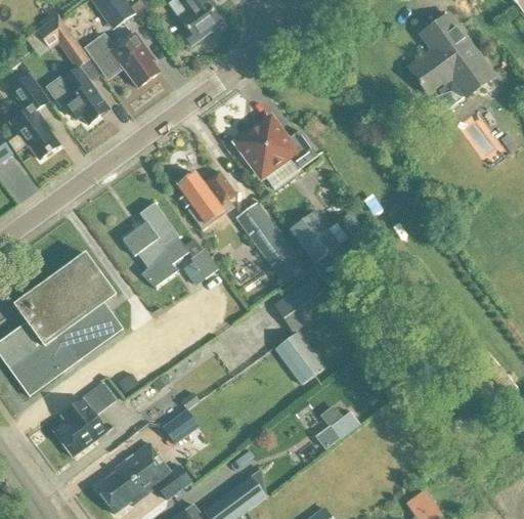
[(108,0),(124,20),(134,12),(126,0),(108,0)]
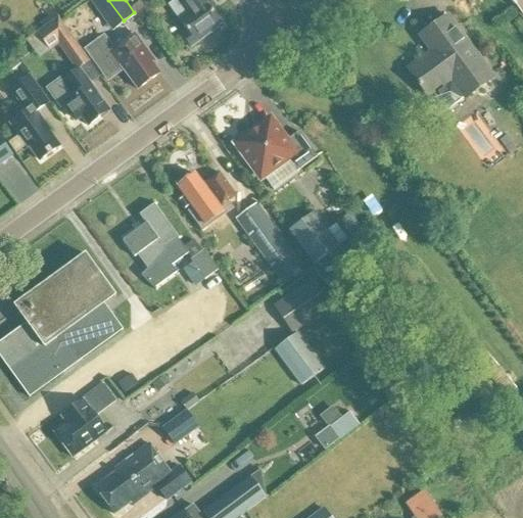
[(191,46),(220,26),(219,24),(222,21),(214,9),(219,5),(215,0),(171,0),(168,2),(179,16),(187,28),(181,32),(191,46)]
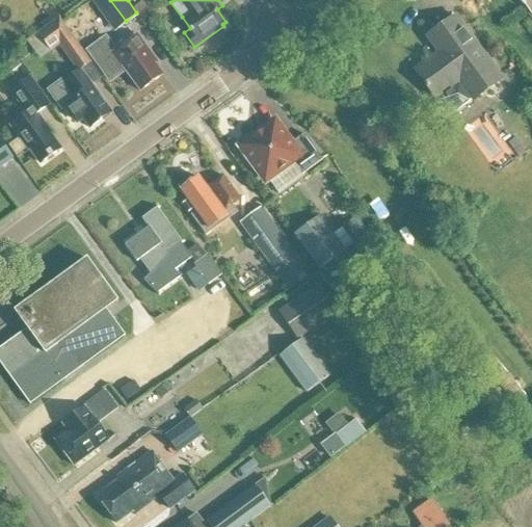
[(502,75),(456,12),(427,34),(437,49),(415,66),(436,96),(445,107),(448,108),(452,109),(456,108),(502,75)]
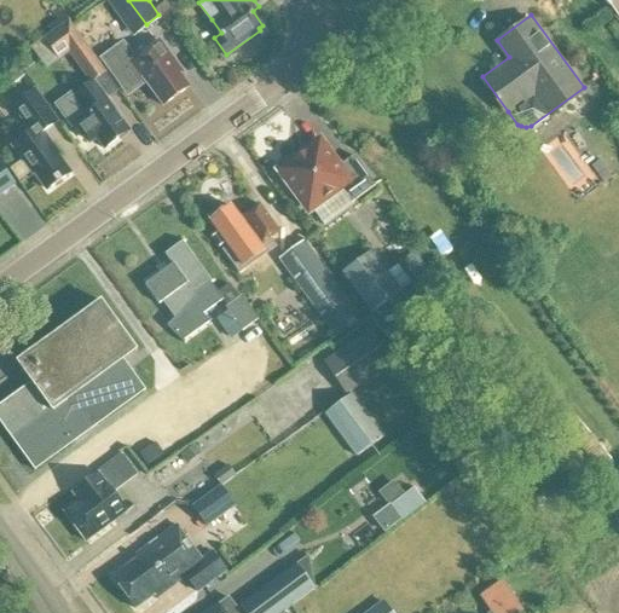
[(105,69),(82,38),(68,17),(42,35),(58,57),(70,50),(91,79),(76,88),(75,86),(55,102),(71,126),(77,121),(91,139),(98,134),(105,144),(128,127),(93,77),(105,69)]
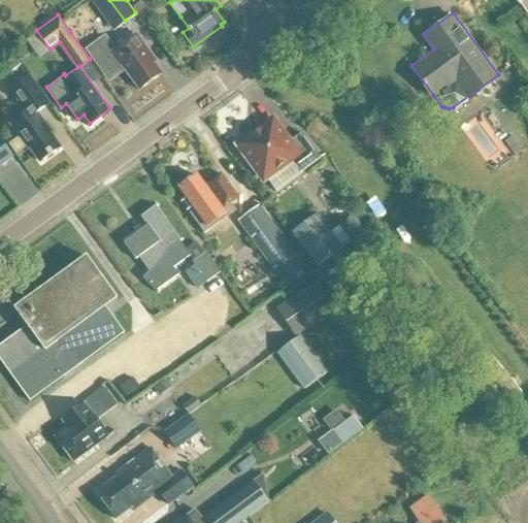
[(161,70),(154,60),(156,58),(135,30),(107,50),(119,64),(121,62),(139,87),(161,70)]
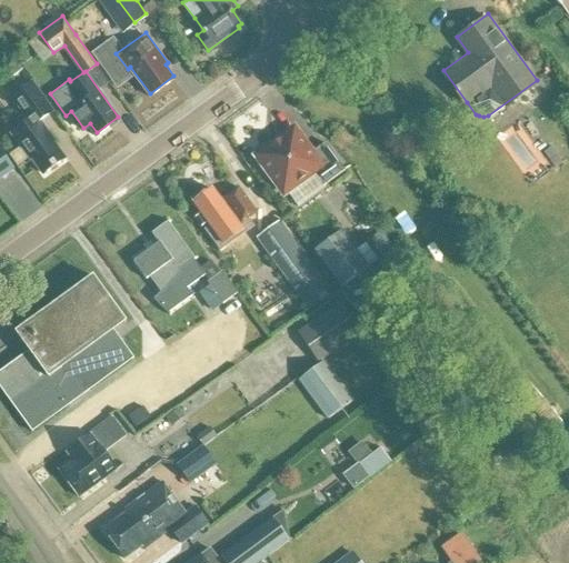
[(11,76),(23,67),(16,58),(5,67),(11,76)]
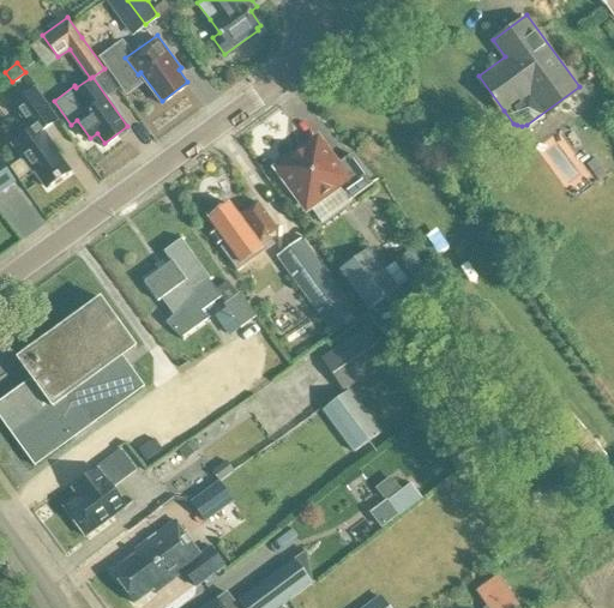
[(68,169),(56,152),(60,150),(43,126),(56,116),(34,85),(16,98),(35,124),(11,140),(32,170),(35,168),(47,184),(68,169)]
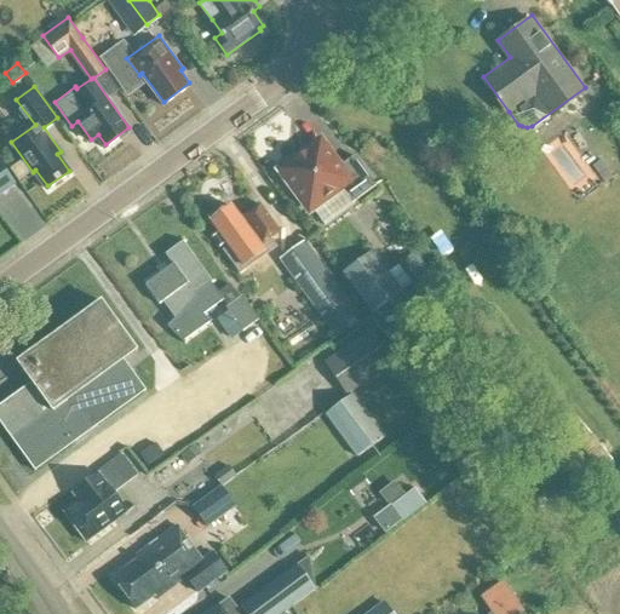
[(297,196),(300,194),(309,206),(340,183),(351,199),(375,182),(355,153),(339,164),(320,138),(281,167),(290,179),(287,182),(297,196)]
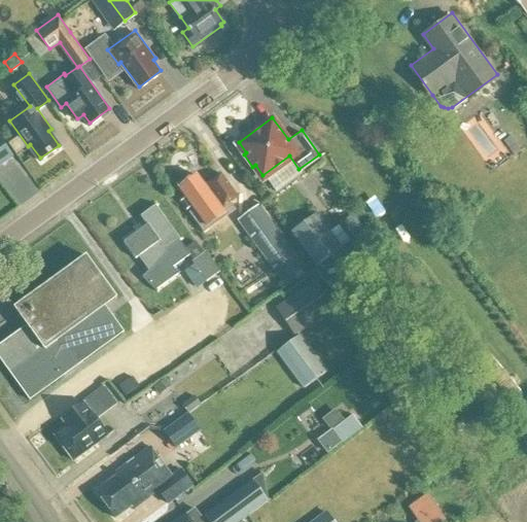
[(0,163),(11,154),(0,138),(0,163)]
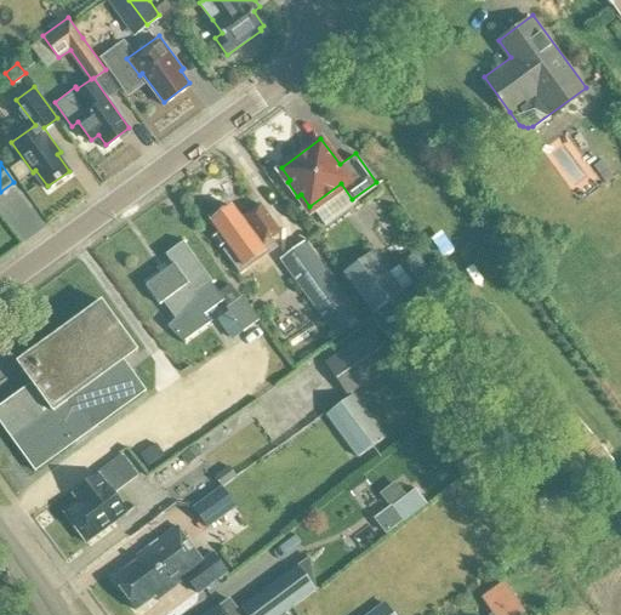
[(280,228),(260,200),(240,215),(232,203),(211,218),(232,248),(244,265),(263,251),(258,244),(280,228)]
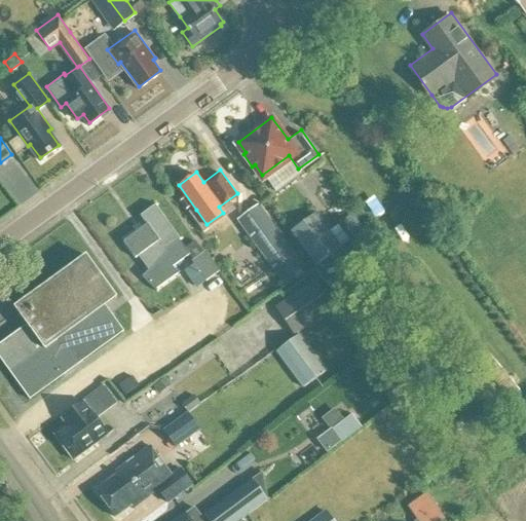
[(286,283),(306,268),(258,200),(237,216),(286,283)]
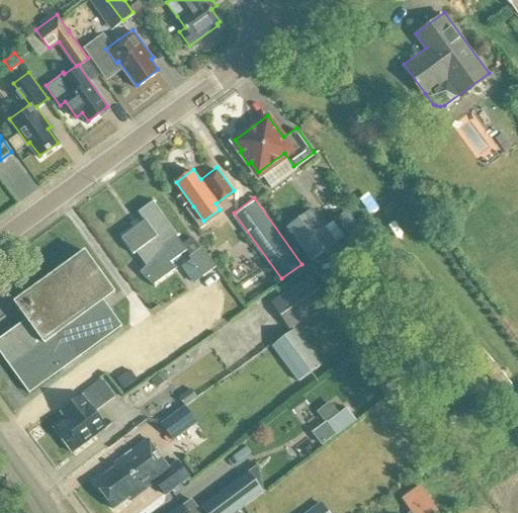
[(170,260),(186,248),(181,241),(151,199),(138,209),(145,218),(121,235),(134,251),(137,249),(147,263),(141,269),(153,282),(175,267),(170,260)]
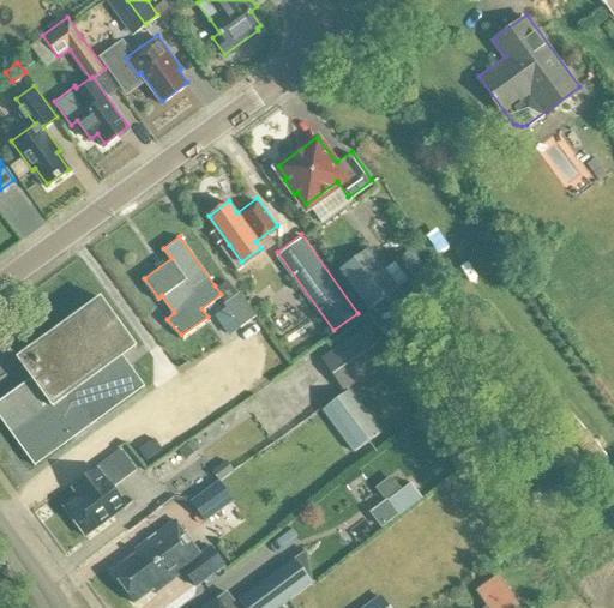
[(368,306),(396,286),(368,247),(341,266),(368,306)]
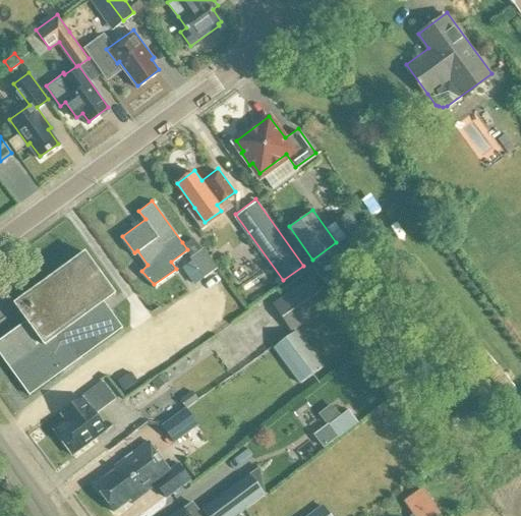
[(193,235),(182,242),(187,249),(191,254),(201,247),(193,235)]
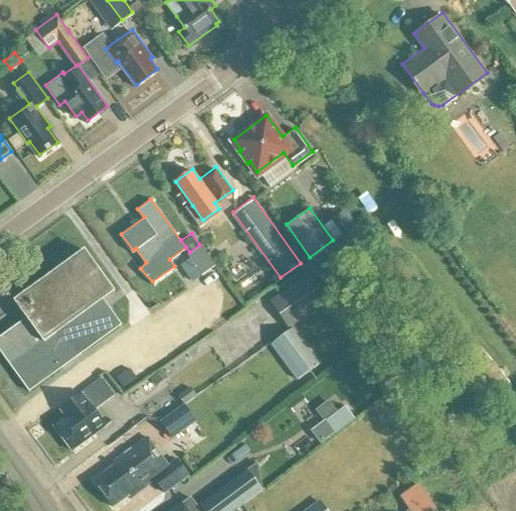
[(203,273),(216,263),(201,244),(200,245),(189,252),(187,254),(203,273)]
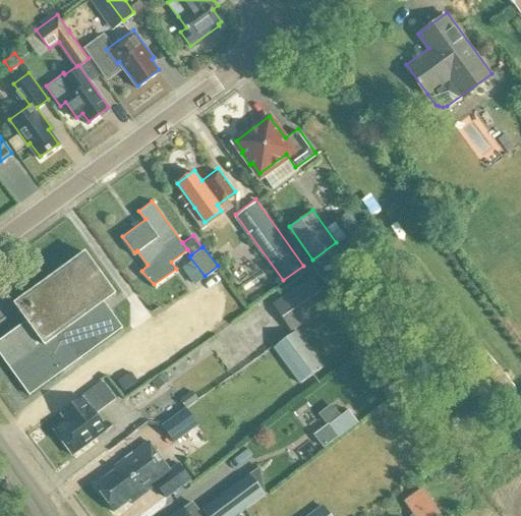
[(0,351),(30,392),(122,326),(104,300),(115,292),(84,250),(14,301),(26,319),(0,337),(0,351)]
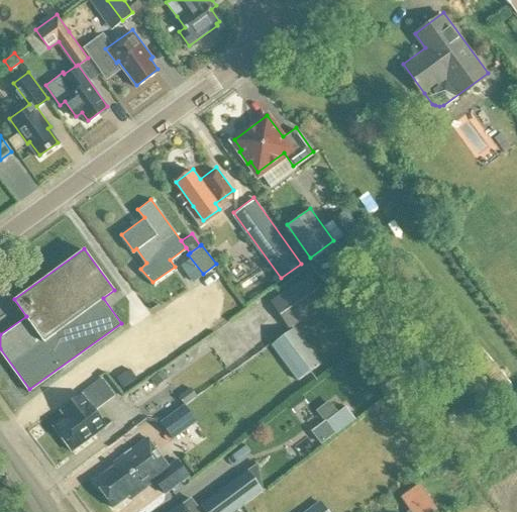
[(345,267),(326,272),(341,294),(352,292),(345,267)]
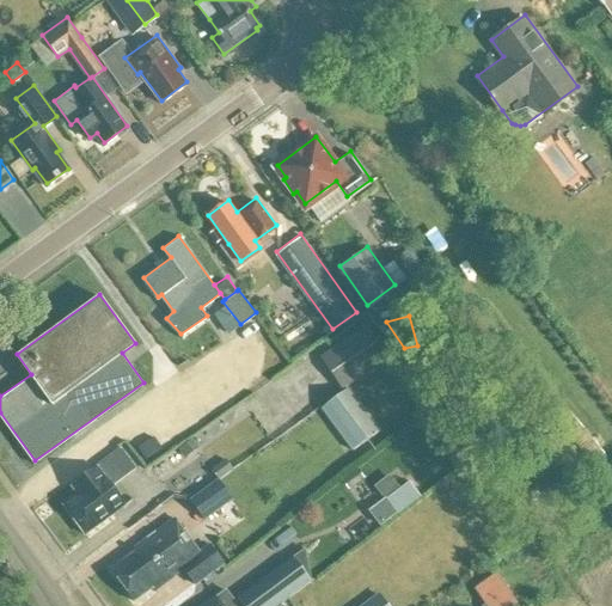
[(366,323),(320,355),(341,386),(387,354),(366,323)]
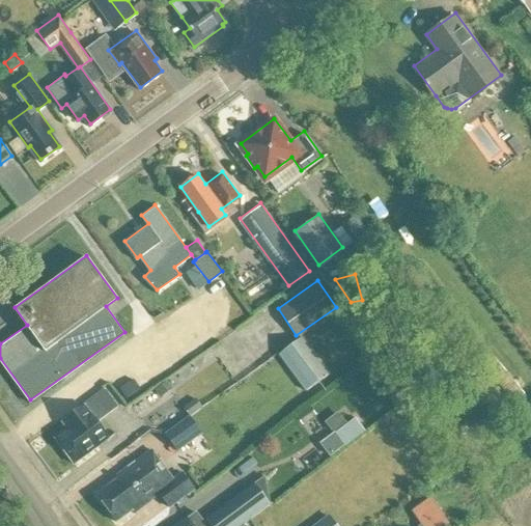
[(305,389),(330,370),(303,334),(278,353),(305,389)]
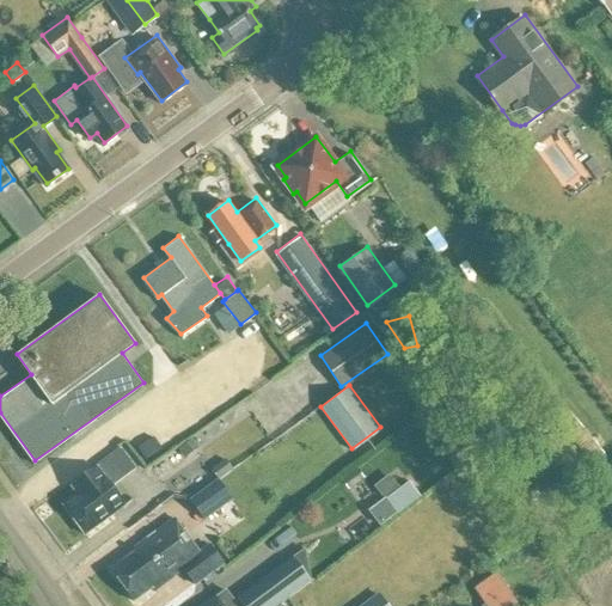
[(154,434),(138,445),(146,457),(163,446),(154,434)]
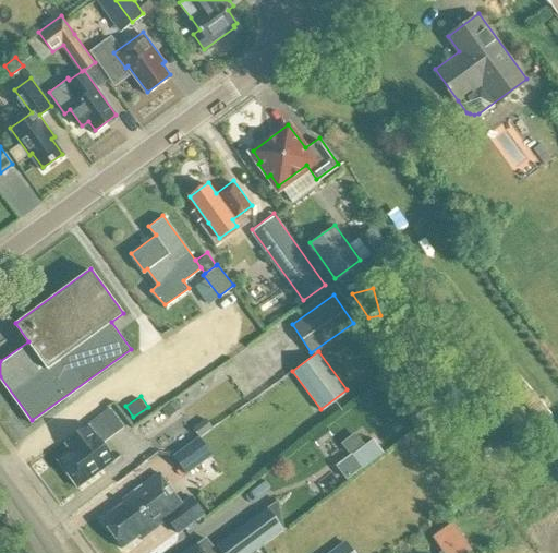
[(79,485),(80,484),(113,458),(88,424),(67,442),(72,449),(59,459),(79,485)]
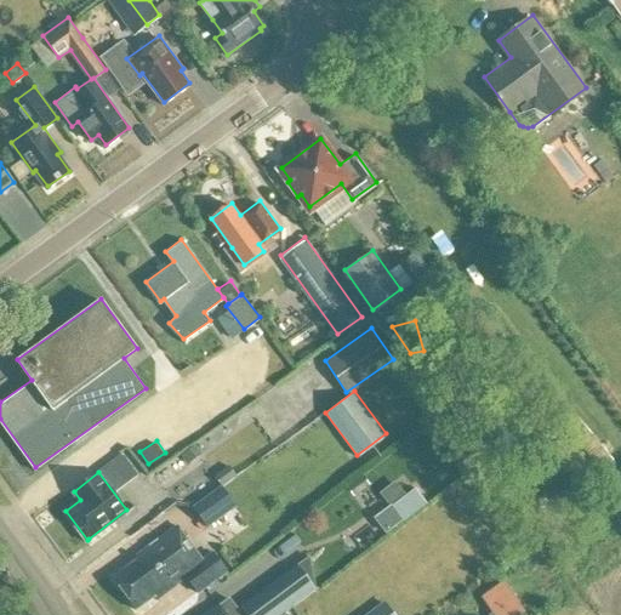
[(353,494),(369,483),(362,472),(345,483),(353,494)]
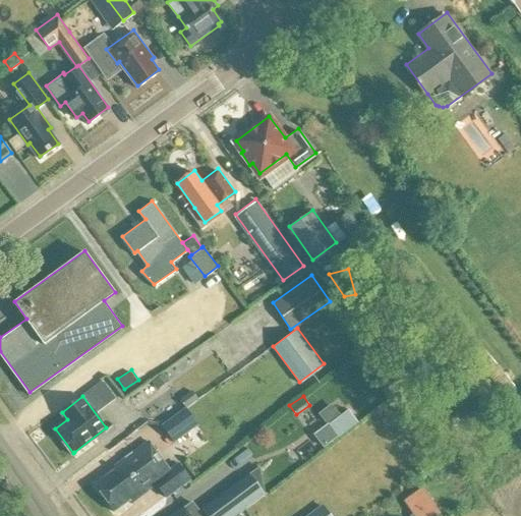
[(345,404),(338,410),(329,399),(316,409),(338,435),(357,418),(345,404)]
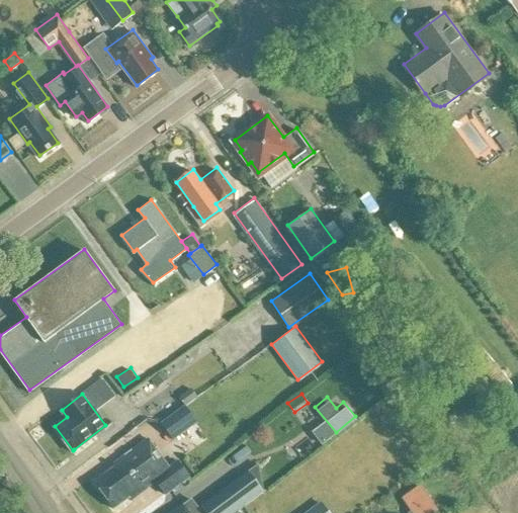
[(173,439),(197,421),(184,403),(160,421),(173,439)]
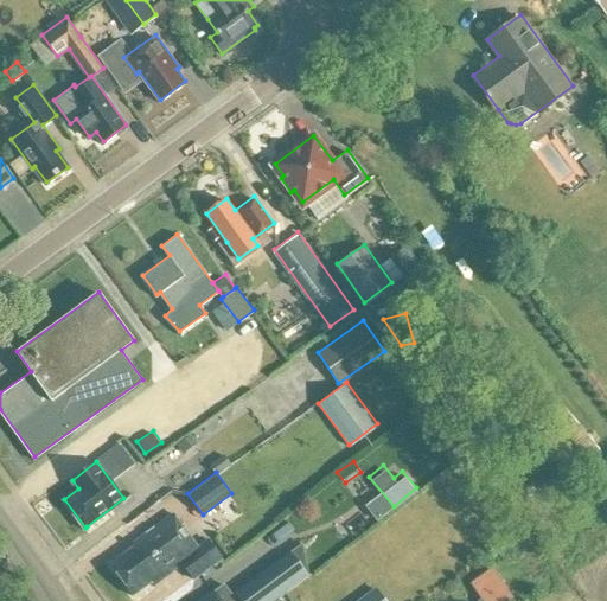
[(198,545),(184,526),(173,511),(131,542),(133,545),(110,563),(133,594),(151,581),(153,583),(183,562),(193,577),(221,557),(208,538),(198,545)]
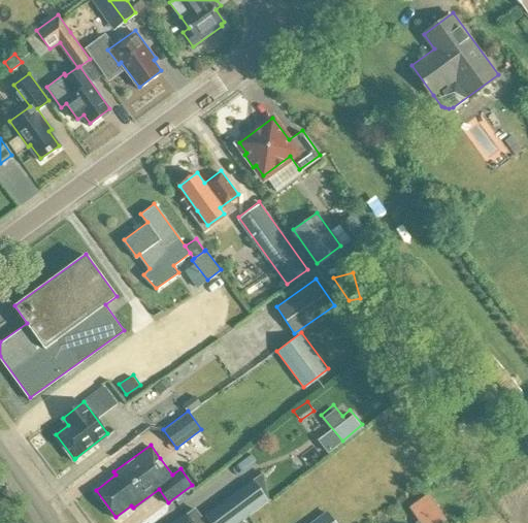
[(234,522),(242,517),(268,497),(254,479),(226,499),(206,515),(203,517),(194,505),(186,512),(170,522),(234,522)]
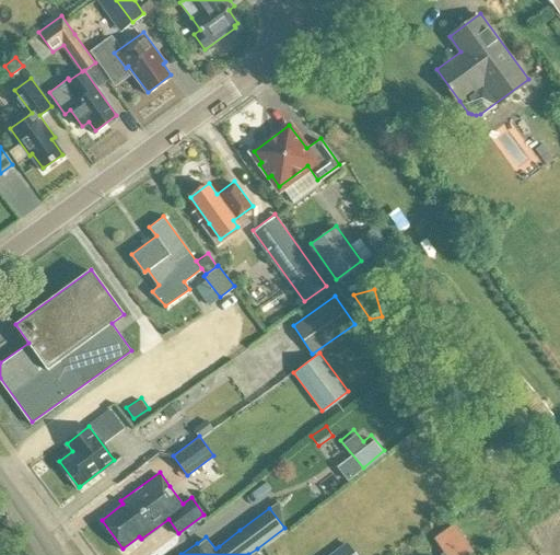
[(454,518),(433,532),(447,554),(461,554),(474,547),(454,518)]
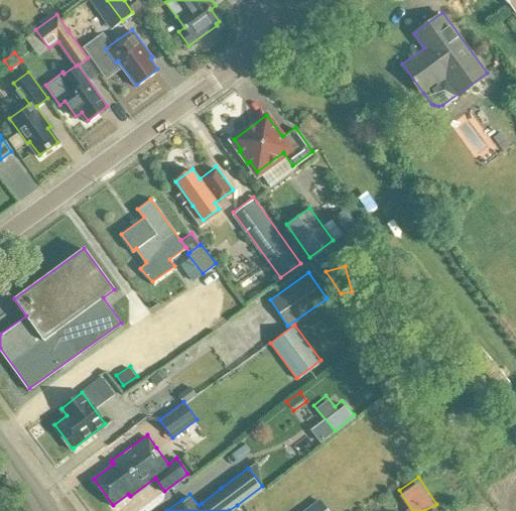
[(329,510),(319,497),(300,510),(329,510)]
